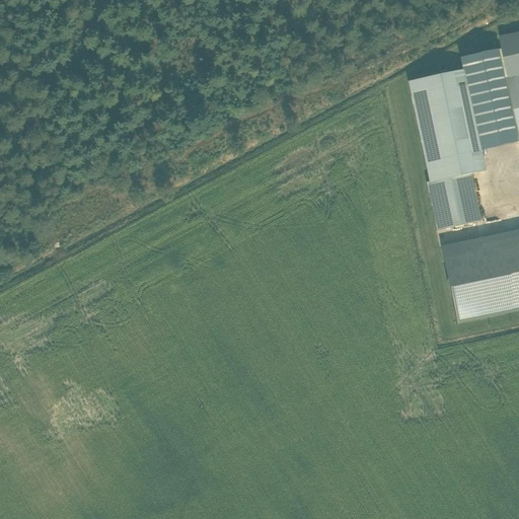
[(518,79),(518,32),(500,38),(509,81),(518,79)]
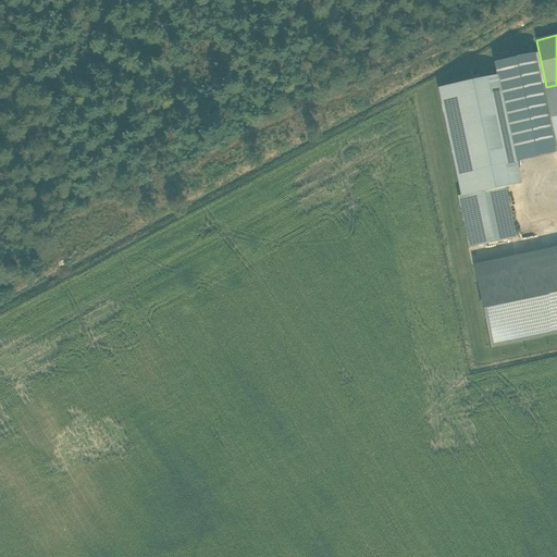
[(497,75),(438,88),(461,195),(457,196),(468,248),(516,238),(505,187),(510,186),(520,184),(497,75)]
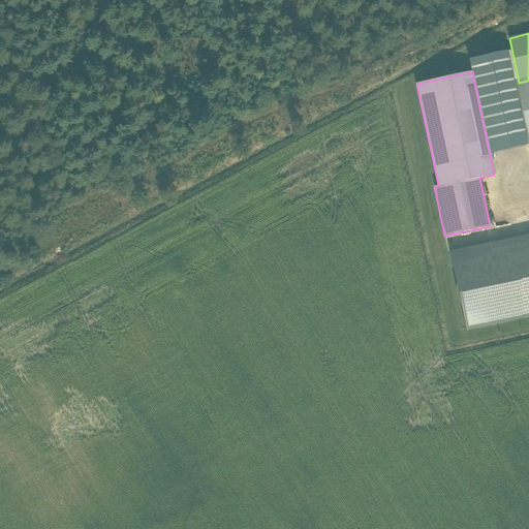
[(528,81),(519,83),(528,132),(528,81)]
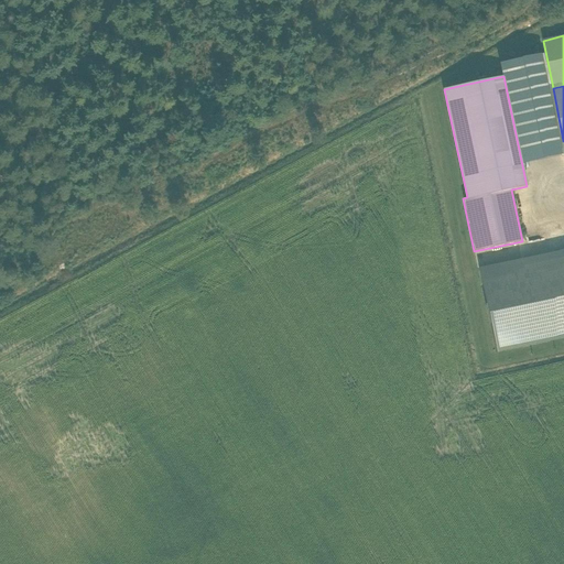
[(563,174),(541,182),(542,188),(563,182),(563,174)]
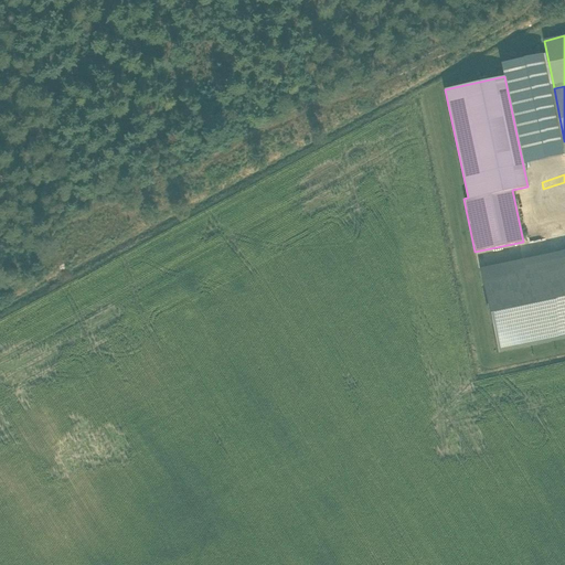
[(497,353),(564,339),(564,265),(482,284),(497,353)]
